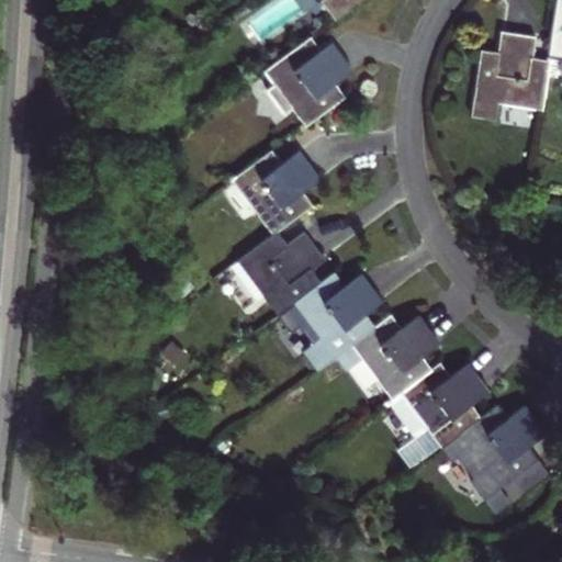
[(322,0),(336,20),(341,15),(362,0),(322,0)]
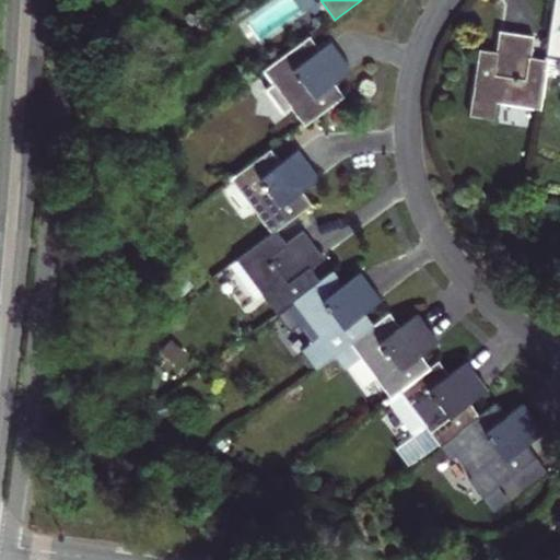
[(559,0),(556,0),(548,57),(546,67),(559,69),(559,90),(559,93),(559,92),(559,0)]
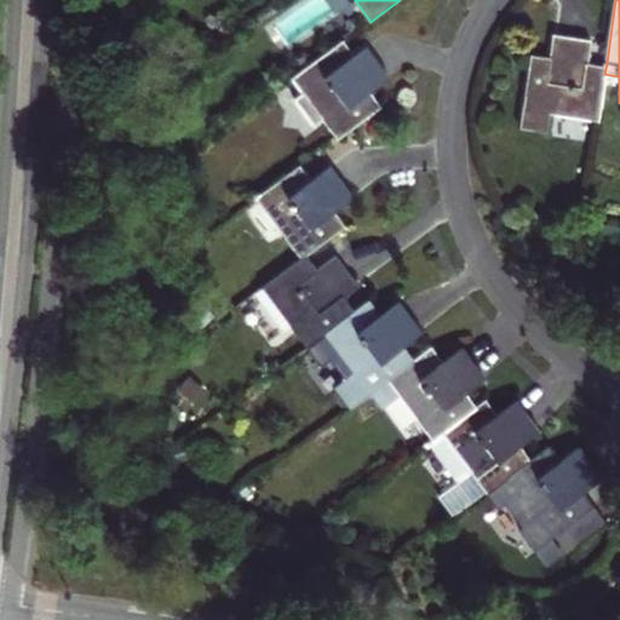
[(554,34),(551,55),(550,63),(568,67),(572,36),(554,34)]
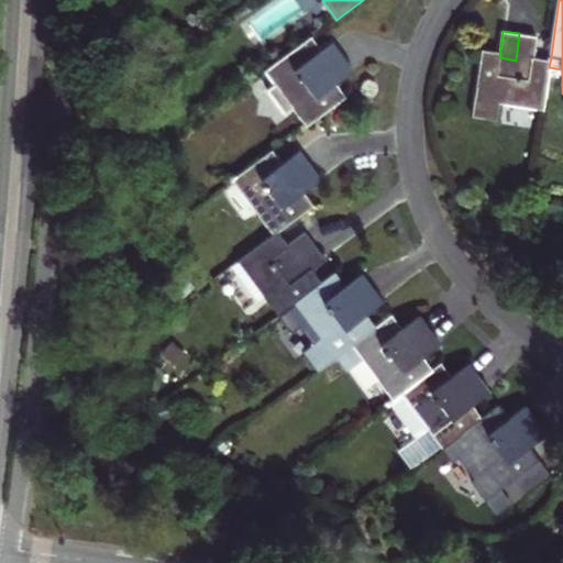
[(499,57),(500,50),(484,47),(474,114),(498,119),(500,101),(542,108),(549,67),(551,57),(533,55),(536,35),(519,33),(516,61),(499,57)]
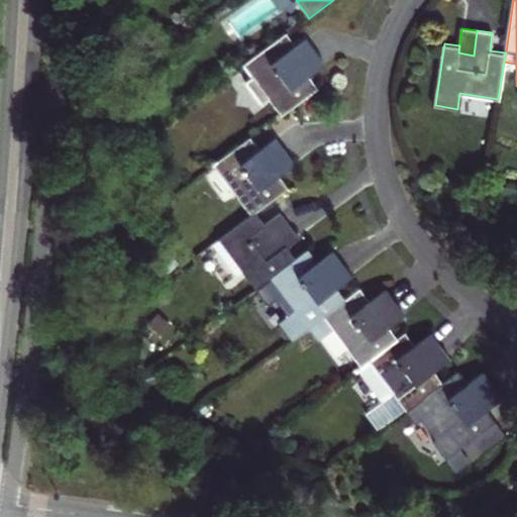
[(319,87),(310,74),(305,77),(296,65),(316,49),(307,37),(292,48),(284,37),(245,65),(282,114),(319,87)]
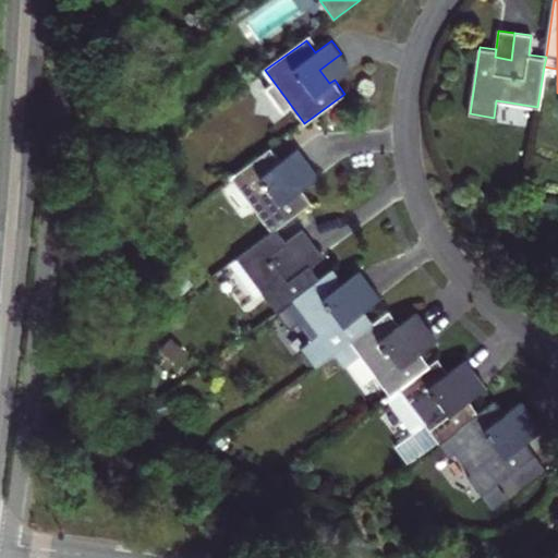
[(329,83),(335,80),(351,67),(341,53),(319,70),(329,83)]
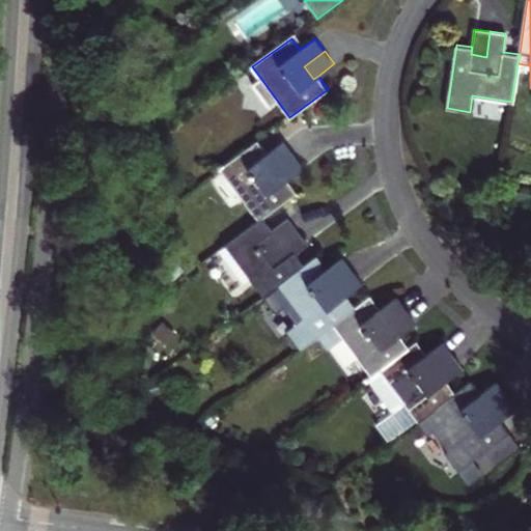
[(297,192),(287,180),(282,185),(273,171),(292,156),(282,141),(268,152),(258,140),(220,168),(258,219),(263,216),(297,192)]
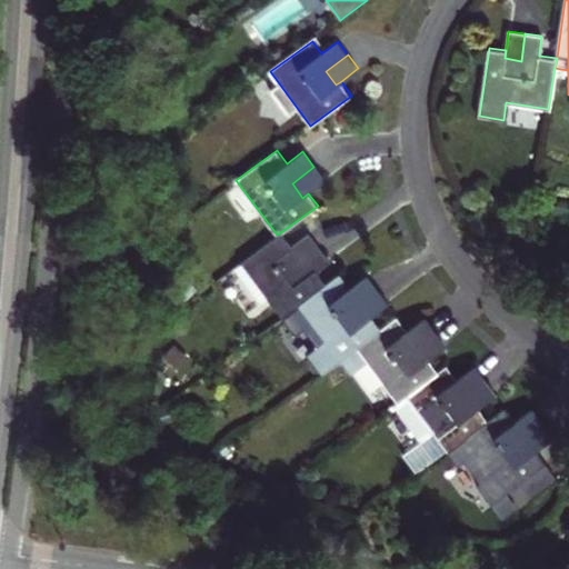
[(302,198),(308,193),(323,181),(313,167),(292,183),(302,198)]
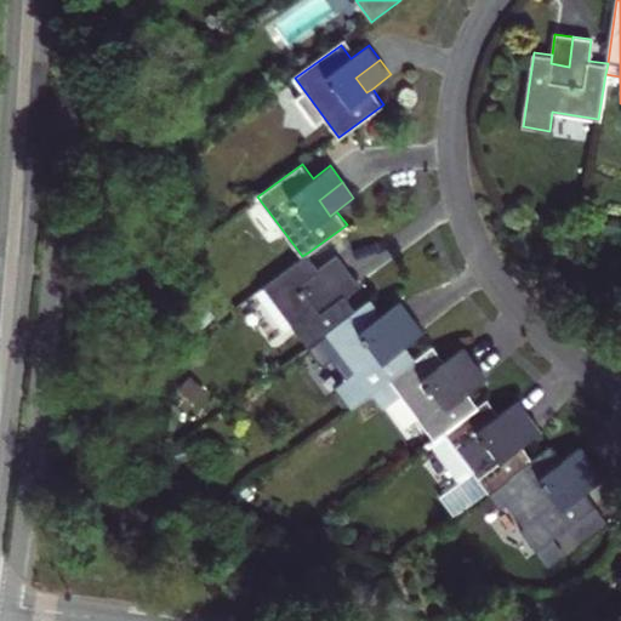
[(263,285),(308,347),(352,315),(340,298),(335,302),(324,288),(347,269),(336,256),(319,268),(308,252),(302,256),(263,285)]
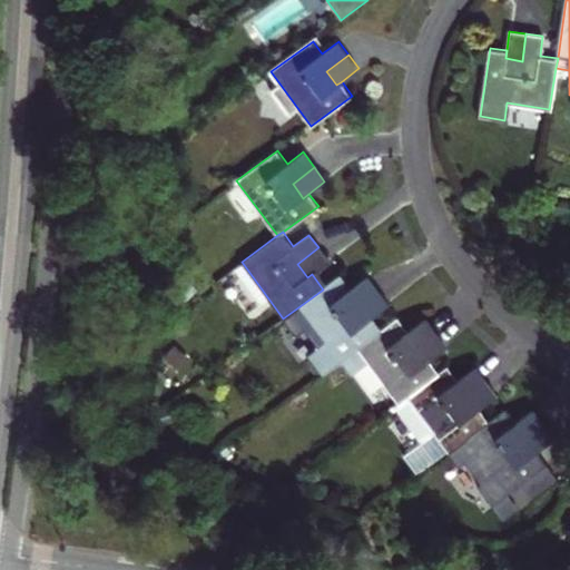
[(307,277),(312,274),(328,262),(318,247),(297,264),(307,277)]
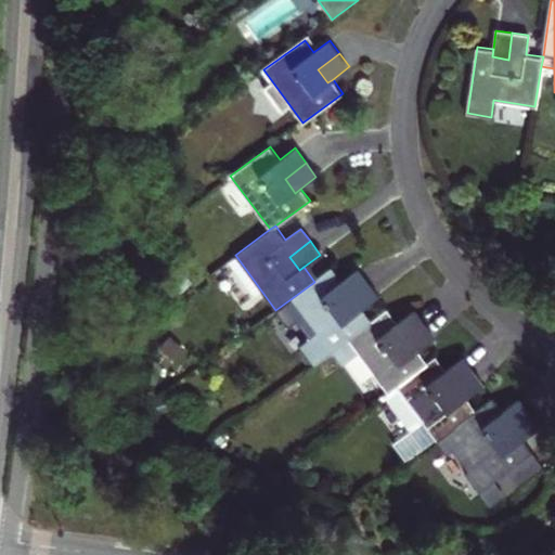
[(314,363),(347,338),(371,321),(361,308),(356,311),(346,298),(366,282),(357,268),(340,280),(332,269),(314,282),(275,310),(314,363)]
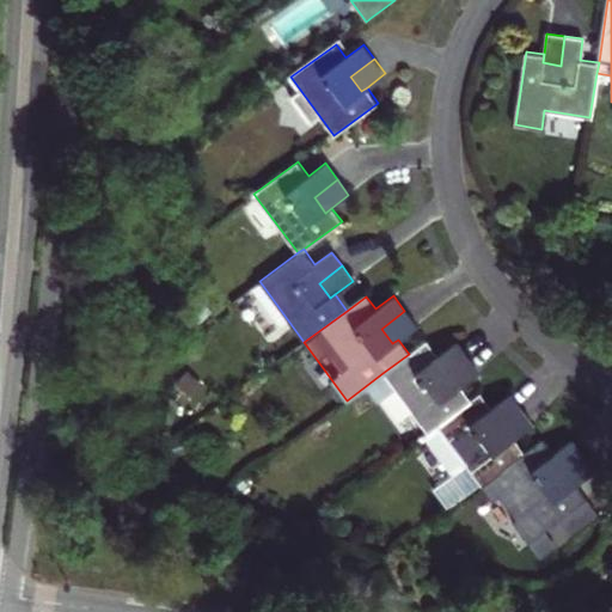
[(392,343),(398,340),(416,326),(404,311),(381,329),(392,343)]
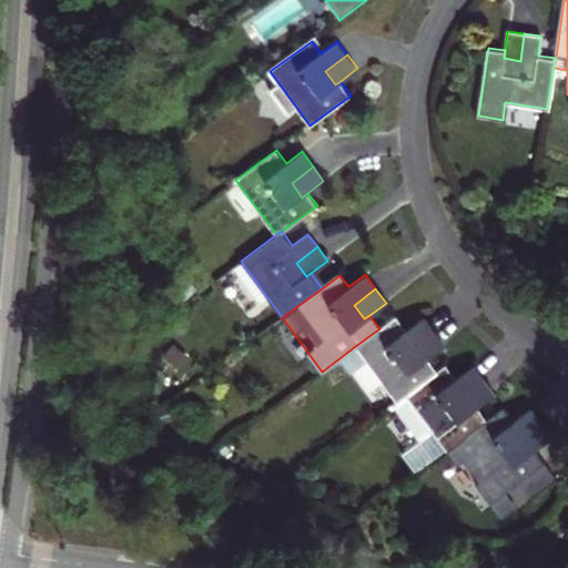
[(397,404),(437,374),(425,356),(421,359),(412,346),(433,332),(423,317),(406,331),(396,316),(379,328),(355,346),(397,404)]
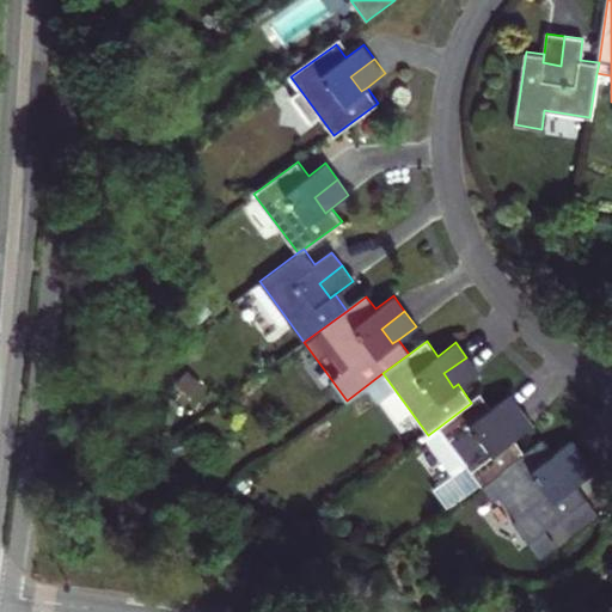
[(453,387),(458,384),(477,371),(466,357),(444,373),(453,387)]
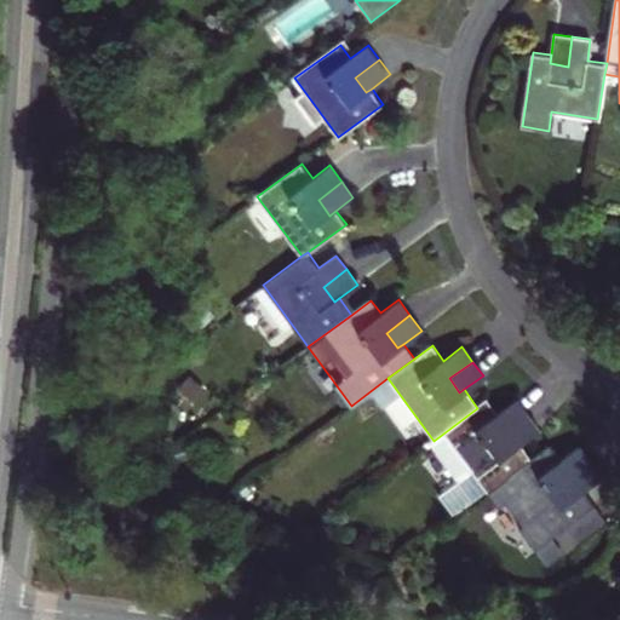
[(495,487),(534,458),(522,442),(516,447),(505,430),(528,413),(517,397),(499,409),(491,399),(477,408),(434,441),(430,443),(459,483),(474,472),(488,493),(495,487)]
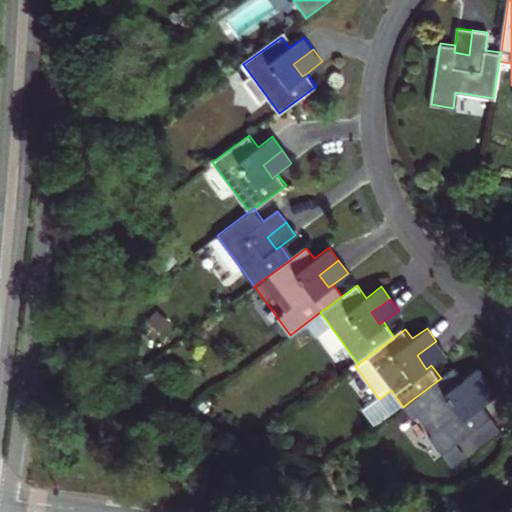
[(426,369),(431,365),(445,354),(436,341),(417,355),(426,369)]
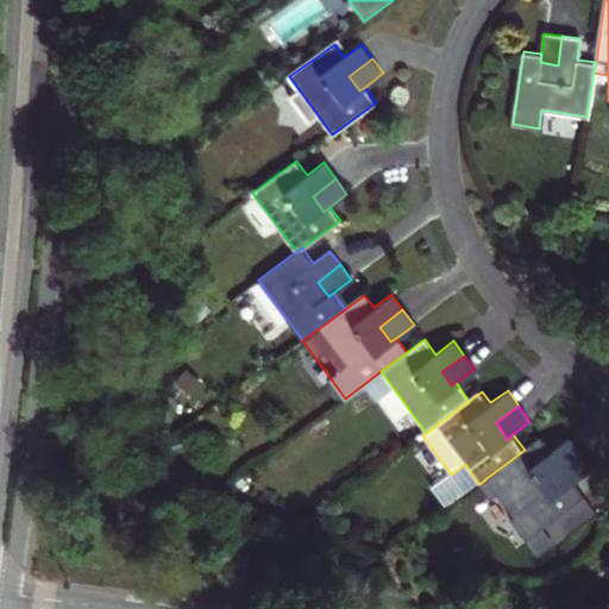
[(525,450),(487,478),(495,490),(489,508),(500,525),(510,518),(527,540),(556,518),(584,496),(573,482),(569,487),(557,470),(578,454),(567,439),(551,451),(541,438),(525,450)]
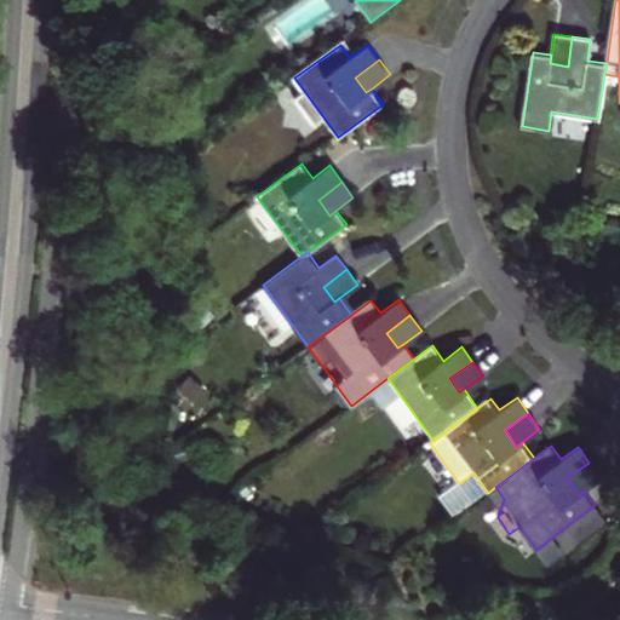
[(579,495),(584,491),(601,478),(589,463),(567,478),(579,495)]
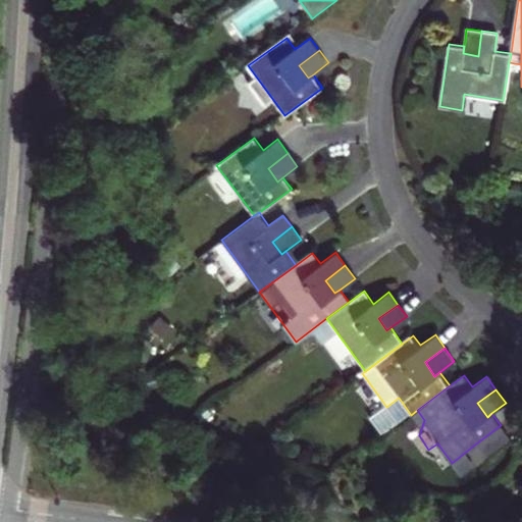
[(501,425),(476,444),(485,457),(510,438),(501,425)]
